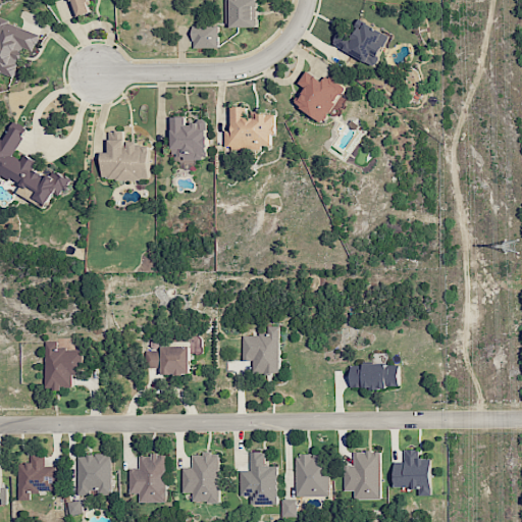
[(67,0),(73,17),(91,12),(87,0),(67,0)]
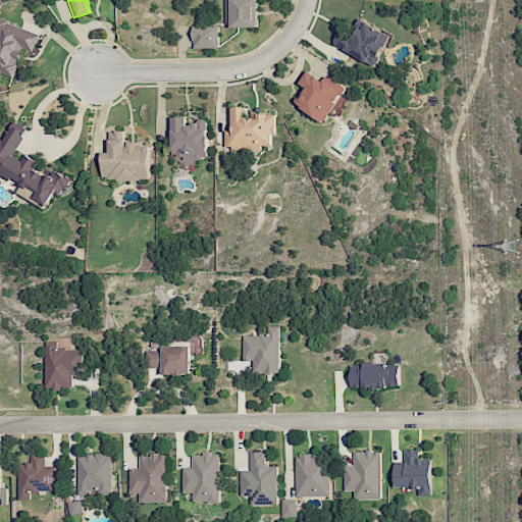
[(257,0),(224,0),(225,28),(258,27),(257,0)]
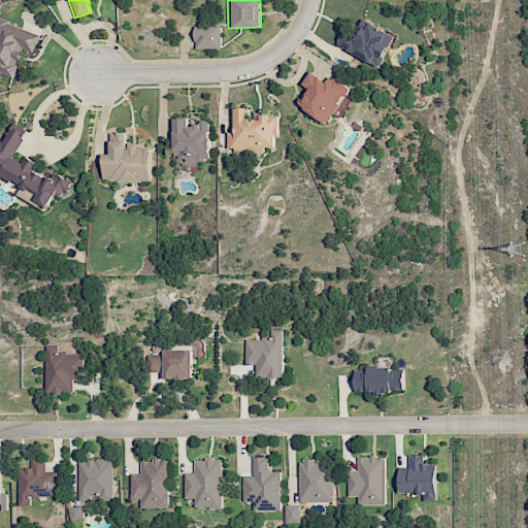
[(40,34),(0,19),(0,71),(13,77),(25,48),(33,52),(40,34)]
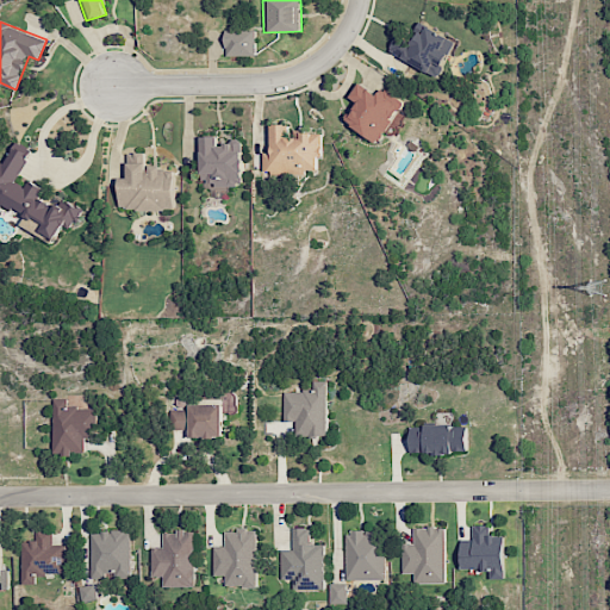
[(439,76),(456,39),(419,23),(411,42),(396,35),(387,53),(439,76)]
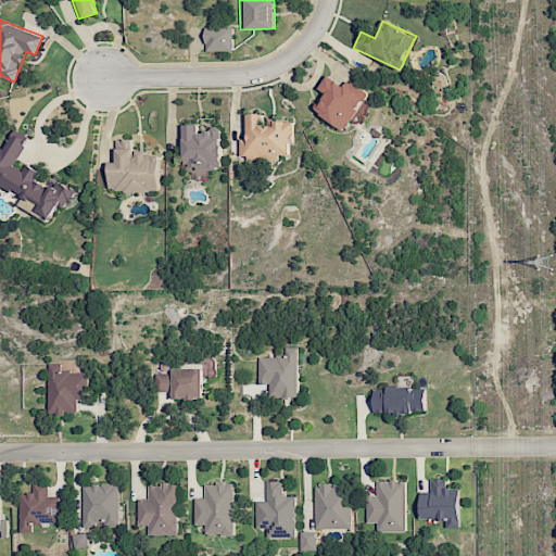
[(205,51),(234,50),(232,27),(205,28),(205,51)]
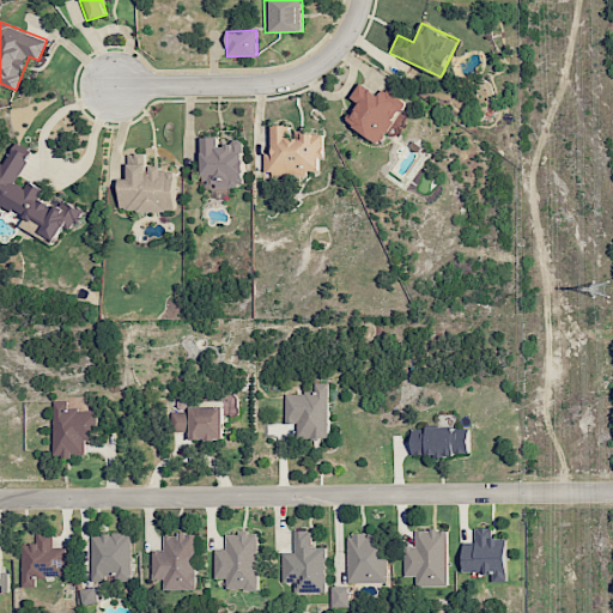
[(351,98),(359,103),(346,123),(377,144),(405,102),(384,87),(380,96),(360,83),(351,98)]
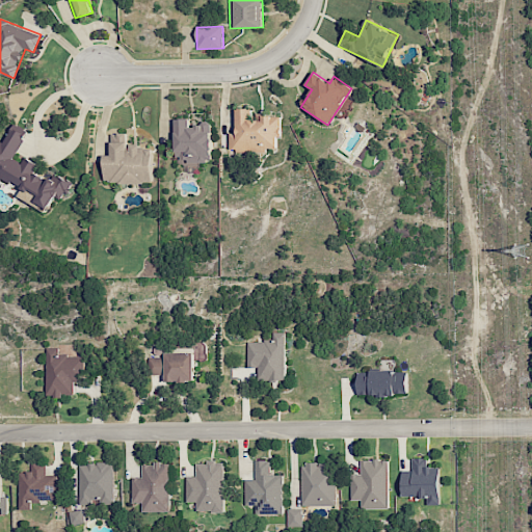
[(280,115),(262,116),(262,117),(253,117),(251,109),(236,109),(236,132),(229,132),(229,150),(280,150),(280,115)]
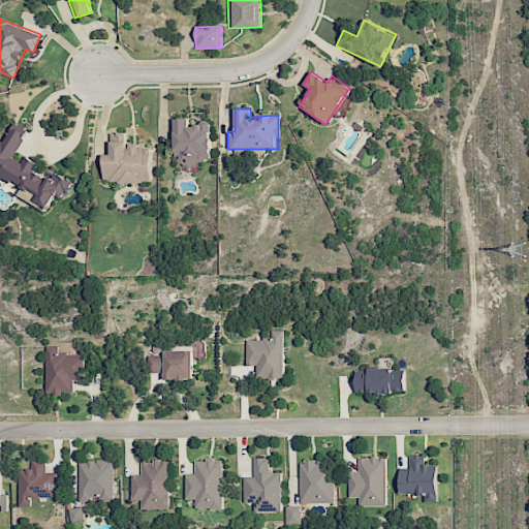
[(211,123),(188,123),(188,119),(174,119),(174,161),(211,161),(211,123)]
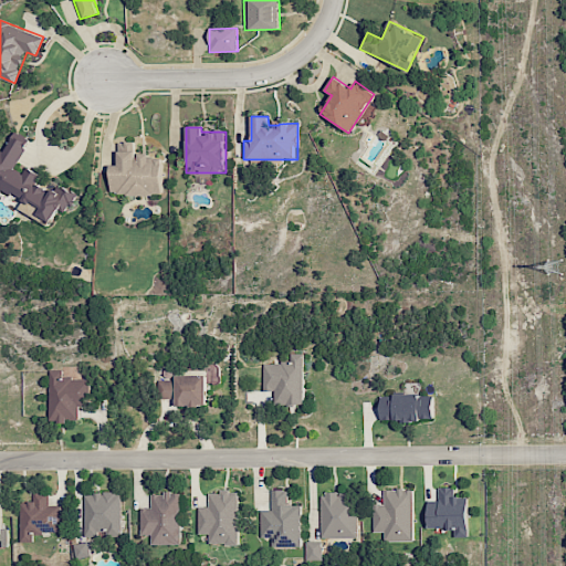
[(77,194),(56,185),(50,192),(43,186),(35,184),(40,174),(27,168),(22,173),(16,169),(25,145),(20,139),(11,136),(4,152),(0,149),(0,191),(2,189),(11,192),(38,218),(48,221),(51,224),(58,209),(65,211),(67,205),(77,194)]
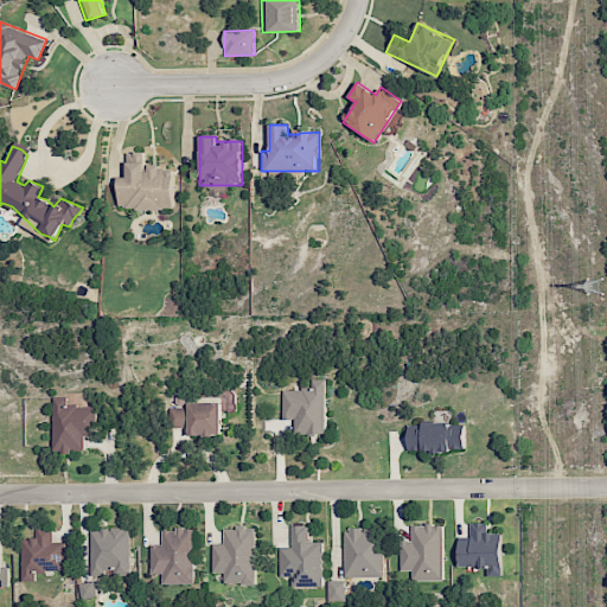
[(119,209),(174,208),(173,166),(145,167),(145,152),(127,152),(127,178),(119,178),(119,209)]
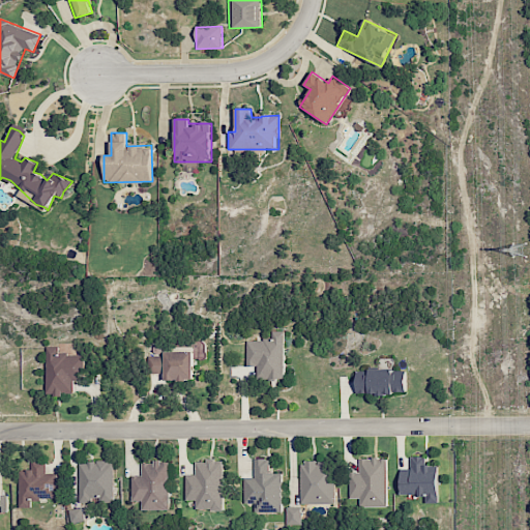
[(246,341),(246,366),(257,366),(258,380),(285,379),(284,331),(262,331),(263,341),(246,341)]
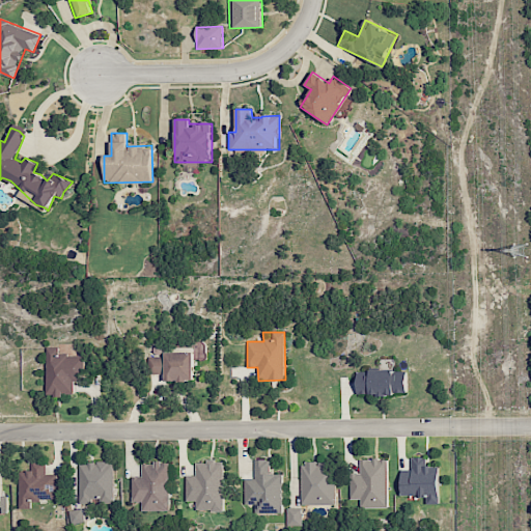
[(74,394),(74,381),(84,381),(84,355),(56,355),(56,346),(46,347),(47,395),(74,394)]
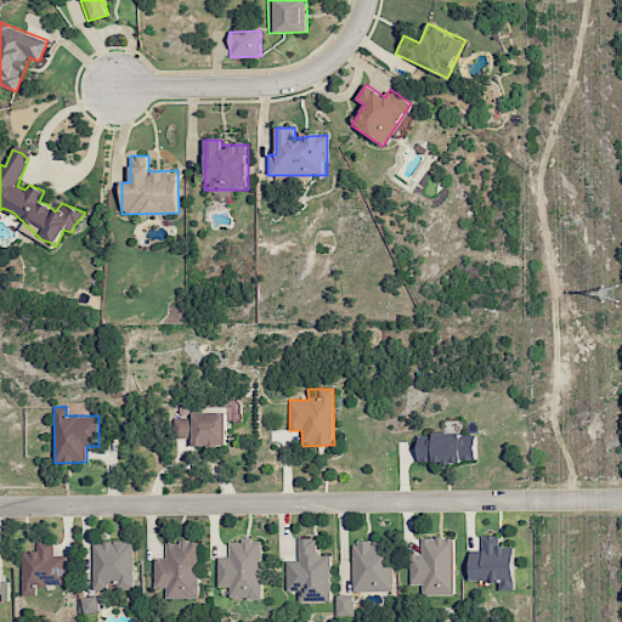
[(193,446),(227,446),(226,412),(192,413),(193,446)]
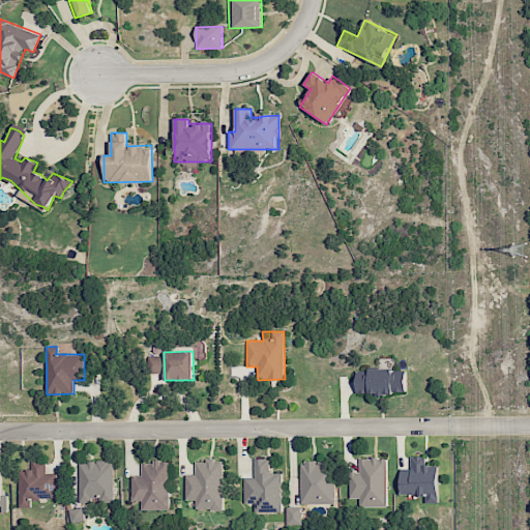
[(164,373),(163,355),(147,356),(147,374),(164,373)]
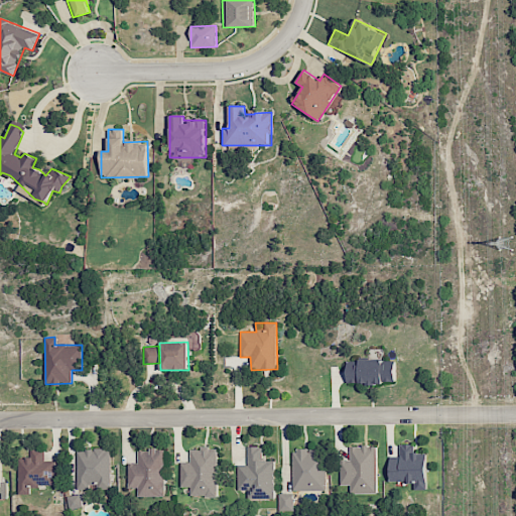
[(347,361),(347,383),(395,382),(394,360),(347,361)]
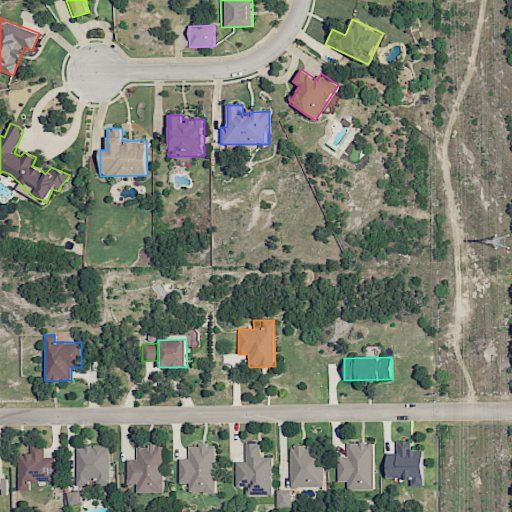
[(422,486),(422,449),(408,449),(408,440),(396,440),(396,453),(386,453),(386,478),(411,478),(411,486),(422,486)]
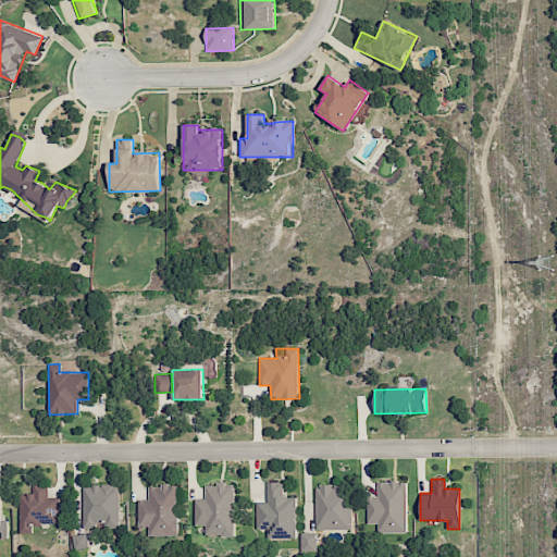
[(378,533),(407,532),(406,481),(376,482),(378,496),(367,496),(367,523),(376,523),(378,533)]
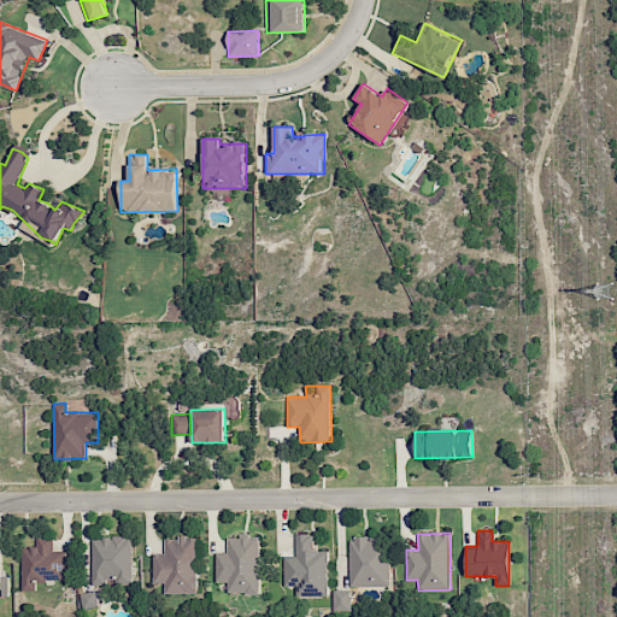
[(23,591),(36,591),(36,581),(66,580),(65,551),(53,551),(53,534),(36,535),(36,547),(22,547),(23,591)]
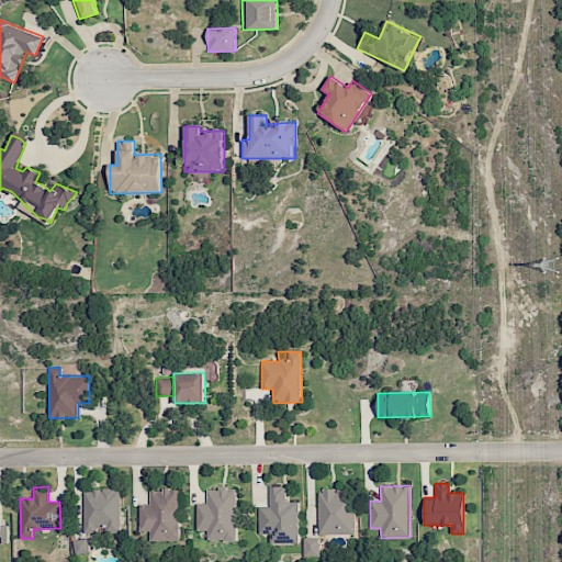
[(195,504),(197,530),(206,530),(208,541),(237,540),(236,486),(218,487),(218,490),(206,490),(206,503),(195,504)]
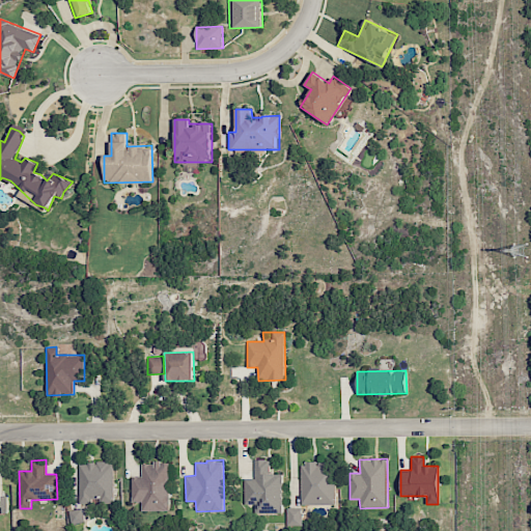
[(282,513),(283,474),(270,473),(270,459),(254,459),(253,479),(244,478),(244,504),(255,504),(255,513),(282,513)]
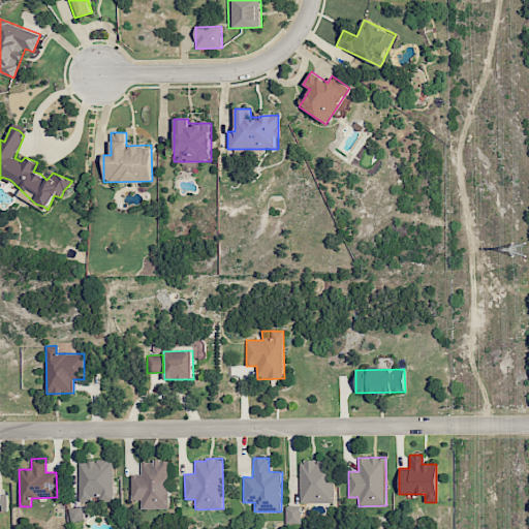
[(79,461),(80,501),(113,500),(112,460),(79,461)]
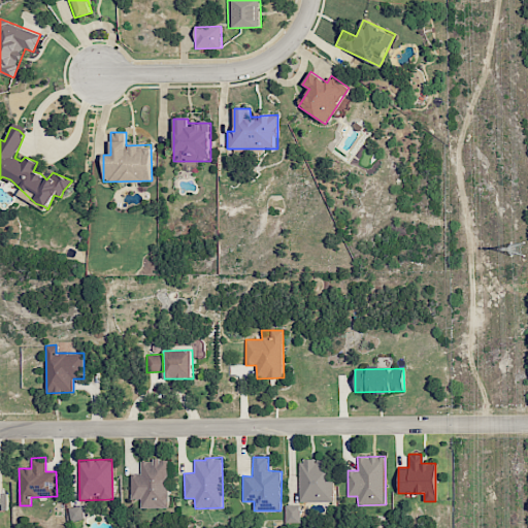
[(168,460),(140,460),(140,474),(131,473),(130,499),(141,499),(140,507),(167,508),(168,460)]
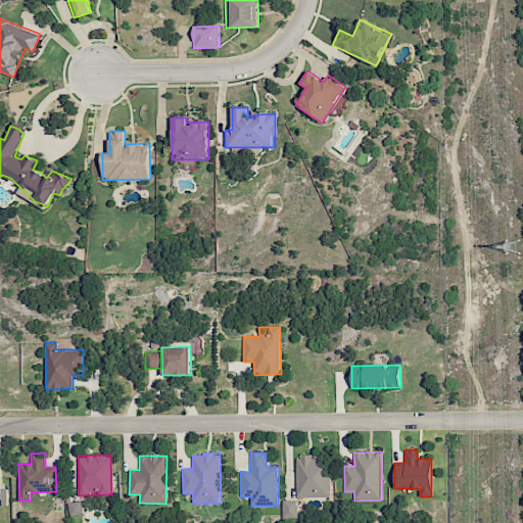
[(296,496),(329,496),(329,456),(295,456),(296,496)]
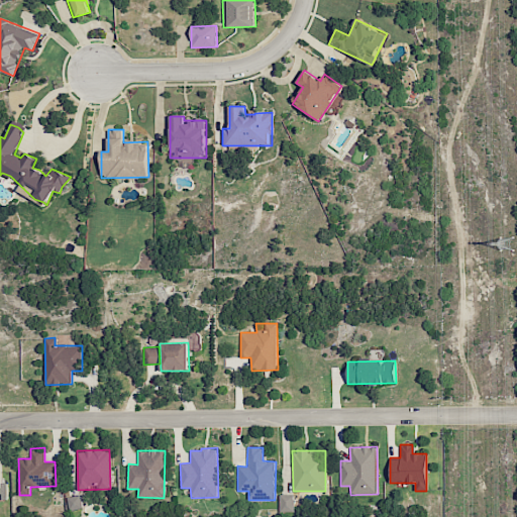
[(0,495),(8,495),(7,483),(2,483),(1,456),(0,456),(0,495)]
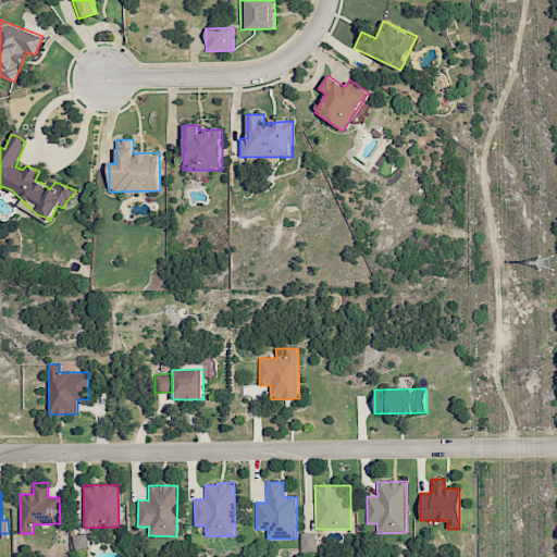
[(301,551),(317,551),(316,532),(300,532),(301,551)]
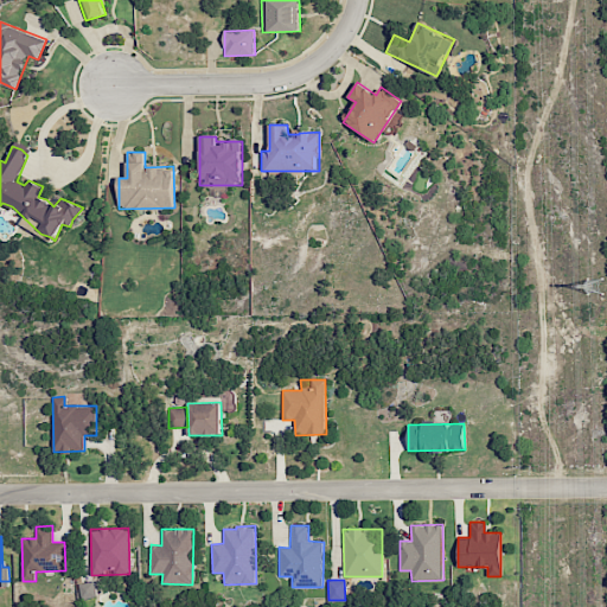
[(78,583),(81,600),(96,596),(93,581),(78,583)]
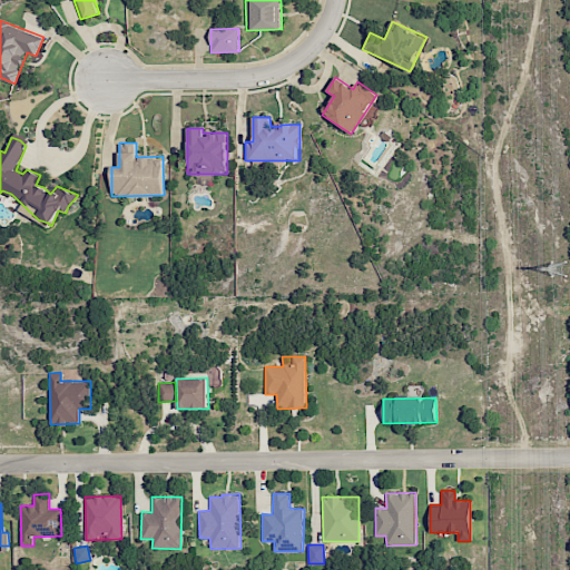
All buildings are outlined.
